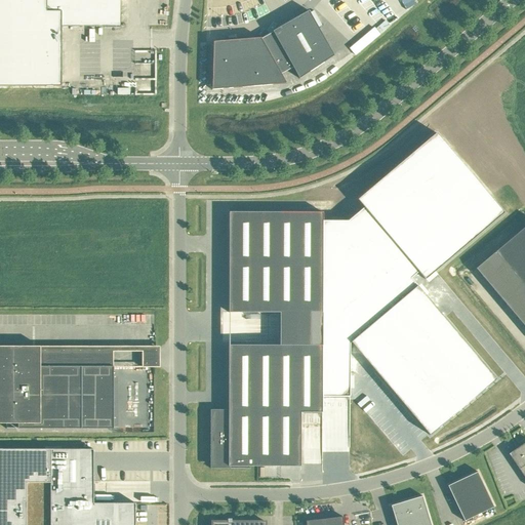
[(0,0),(0,86),(27,87),(27,86),(47,86),(47,87),(48,87),(48,86),(52,86),(52,87),(53,87),(53,86),(62,86),(62,84),(62,44),(62,41),(62,31),(62,28),(120,28),(120,27),(120,0),(0,0)]
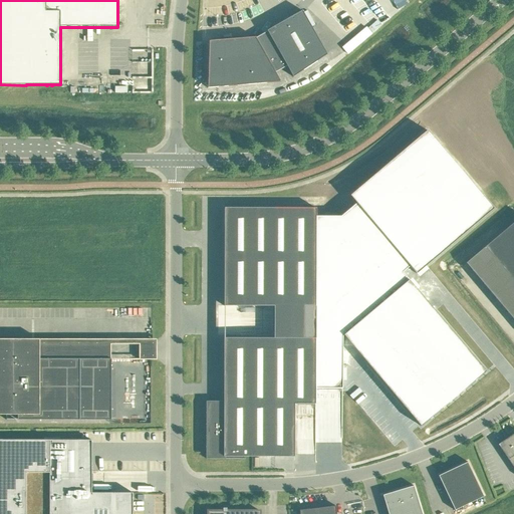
[(256,39),(255,38),(248,38),(224,40),(214,41),(209,41),(208,88),(228,87),(228,86),(237,86),(266,83),(280,82),(275,73),(286,66),(293,77),(303,70),(316,62),(327,55),(302,11),(267,31),(267,32),(256,39)]
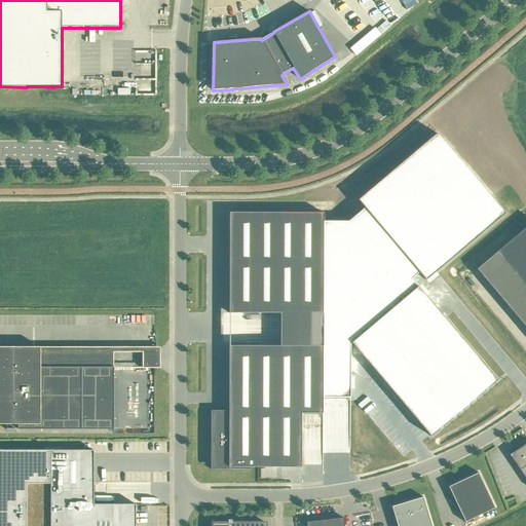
[(212,412),(212,470),(250,471),(250,467),(301,467),(301,414),(323,414),(323,398),(350,398),(349,344),(430,437),(497,381),(411,279),(419,273),(425,280),(504,214),(437,134),(358,200),(365,209),(348,222),(324,222),(324,214),(229,213),(229,313),(280,313),(280,346),(229,346),(229,413),(212,412)]
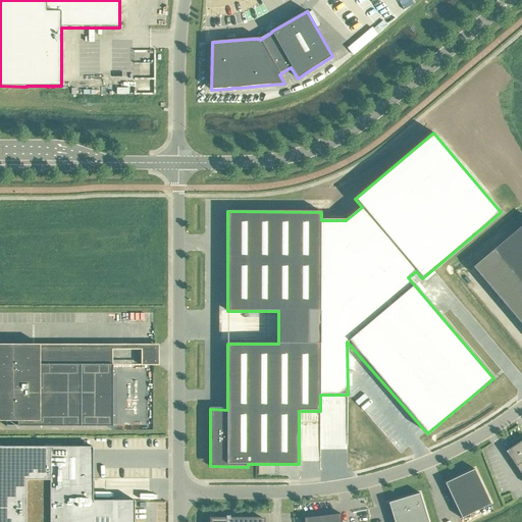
[(521,225),(472,268),(521,326),(521,225)]
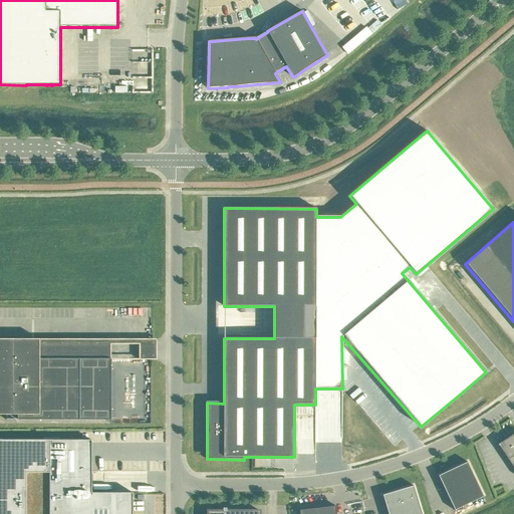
[(38,335),(38,340),(27,340),(27,339),(0,339),(0,415),(17,416),(17,421),(110,420),(110,359),(39,359),(39,340),(39,335),(38,335)]
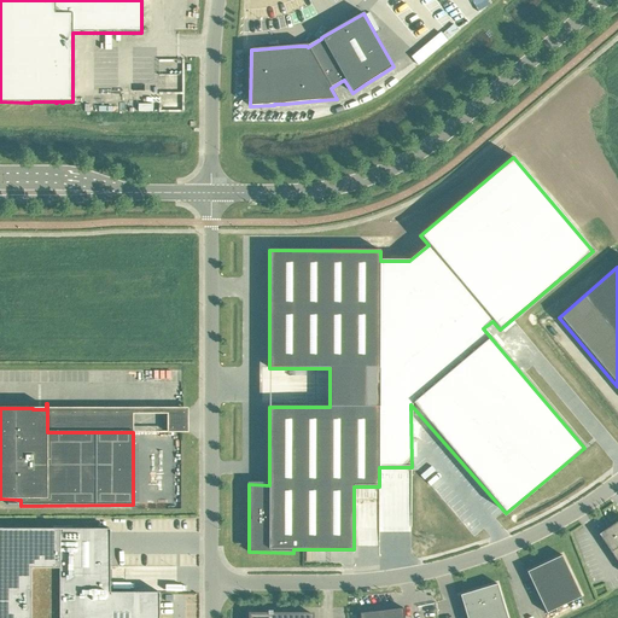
[(187,409),(47,409),(47,432),(133,432),(133,418),(167,418),(167,435),(187,435),(187,409)]
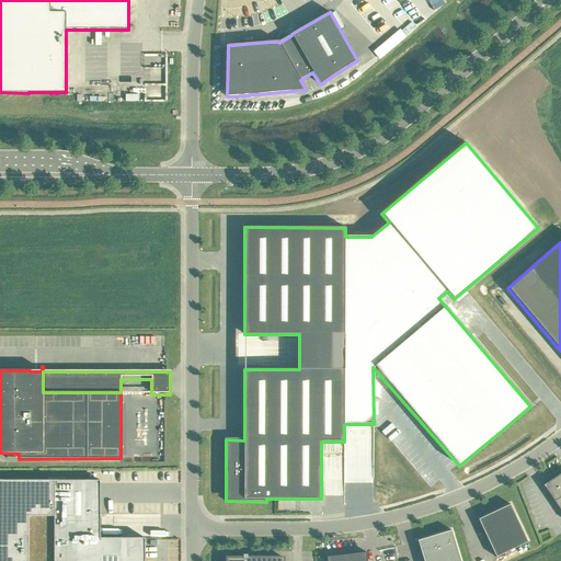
[(560,473),(544,485),(560,512),(560,473)]
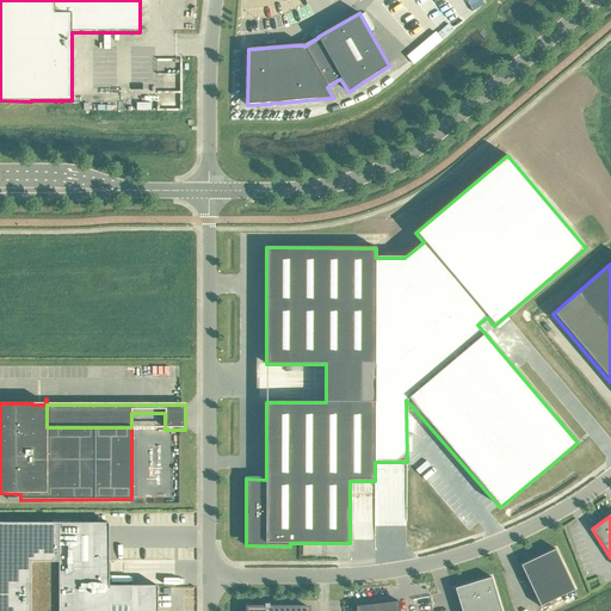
[(158,610),(158,586),(109,586),(109,524),(2,524),(0,523),(0,610),(158,610)]
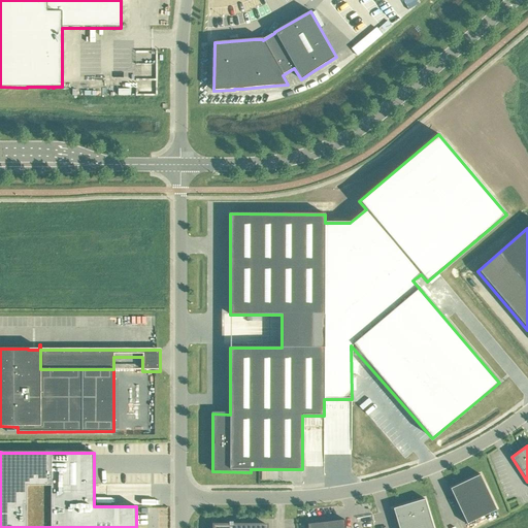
[(450,489),(467,525),(467,524),(496,510),(480,475),(481,475),(481,474),(450,489)]
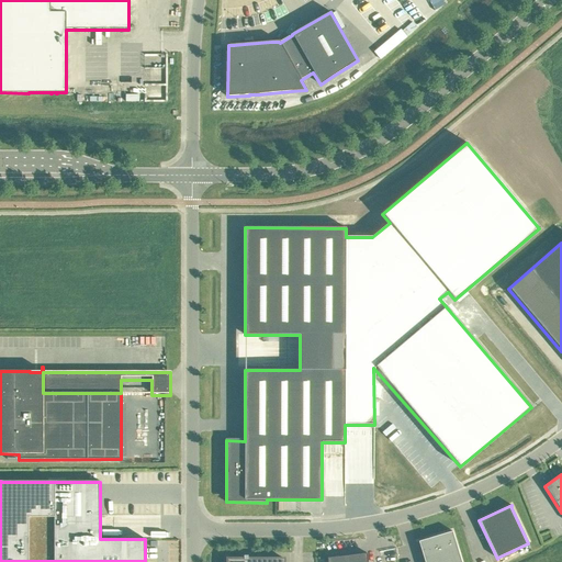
[(114,524),(126,525),(126,515),(114,515),(114,524)]
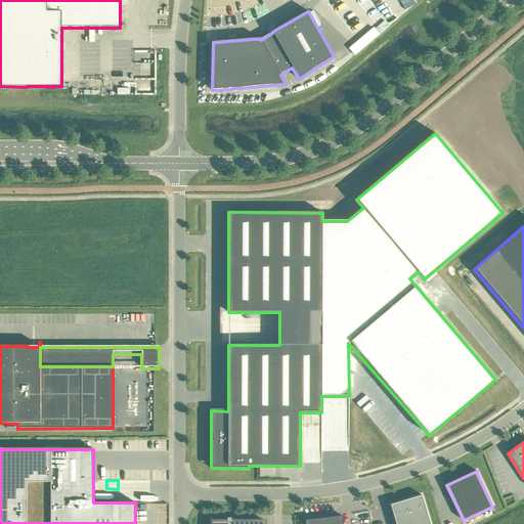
[(390,505),(395,523),(429,523),(422,496),(422,495),(390,505)]
